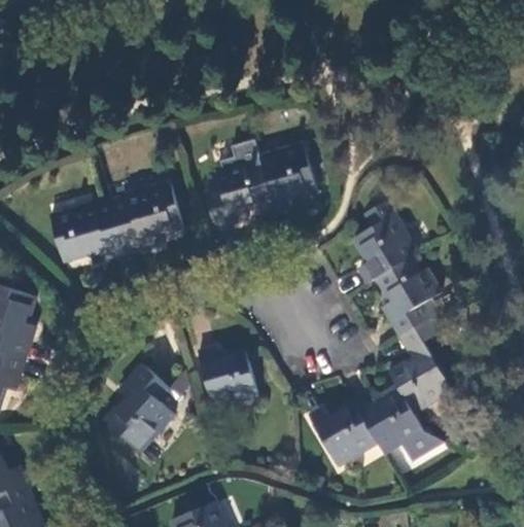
[(218,186),(204,190),(214,231),(236,223),(245,221),(242,210),(269,202),(272,212),(273,213),(289,209),(285,198),(293,196),(313,189),(302,149),(259,162),(258,154),(254,139),(231,145),(235,163),(213,168),(218,186)]
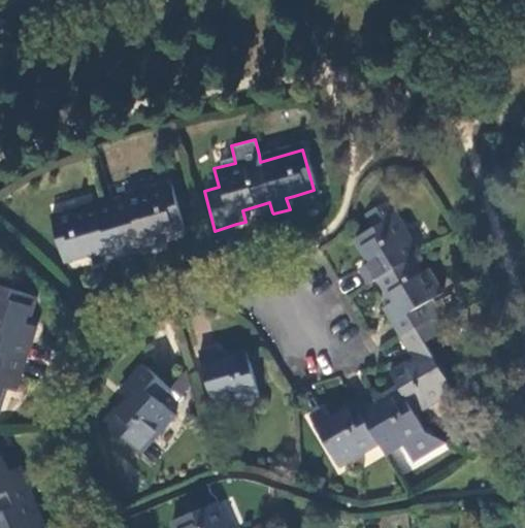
[(111,204),(52,222),(64,264),(90,256),(93,265),(104,261),(159,245),(156,236),(164,234),(183,229),(171,188),(111,204)]
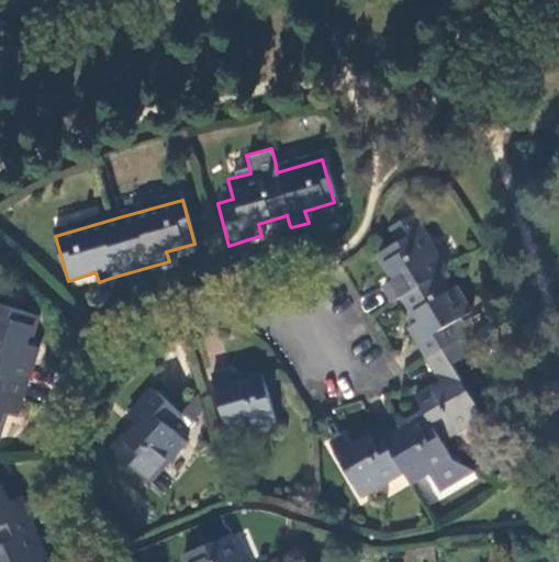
[(345,435),(330,444),(358,494),(400,469),(410,483),(410,484),(427,474),(438,492),(476,470),(450,456),(438,439),(479,415),(449,367),(479,349),(473,338),(469,340),(467,335),(470,333),(465,323),(459,326),(457,321),(466,315),(451,289),(443,294),(433,278),(442,273),(406,214),(387,225),(395,242),(376,254),(387,271),(392,281),(381,288),(391,303),(400,296),(416,322),(407,327),(411,335),(433,371),(440,383),(414,398),(425,416),(409,427),(400,433),(393,422),(378,430),(359,440),(351,445),(345,435)]
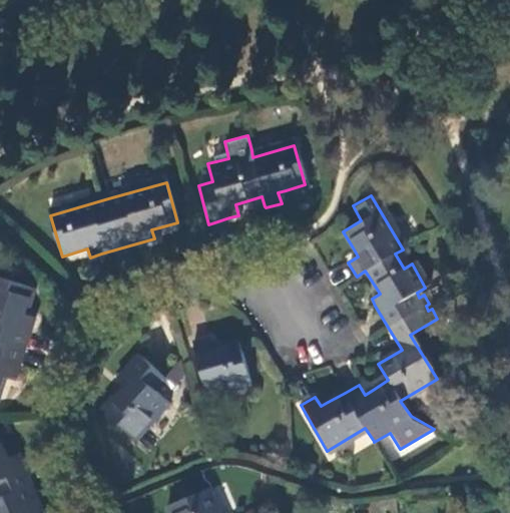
[(0,395),(5,378),(14,382),(18,370),(30,331),(33,318),(25,316),(33,289),(0,279),(0,395)]
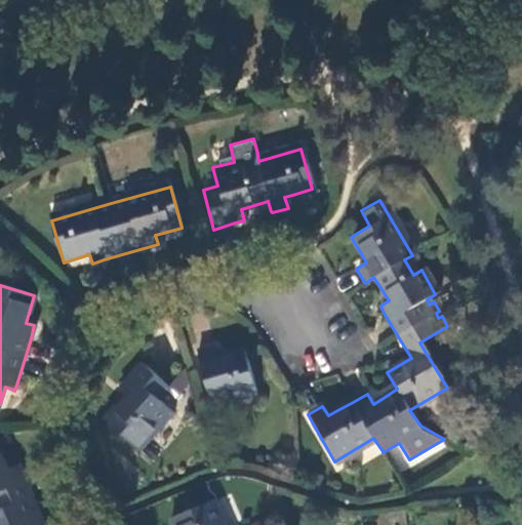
[(213,347),(196,351),(209,404),(254,393),(243,351),(216,358),(213,347)]
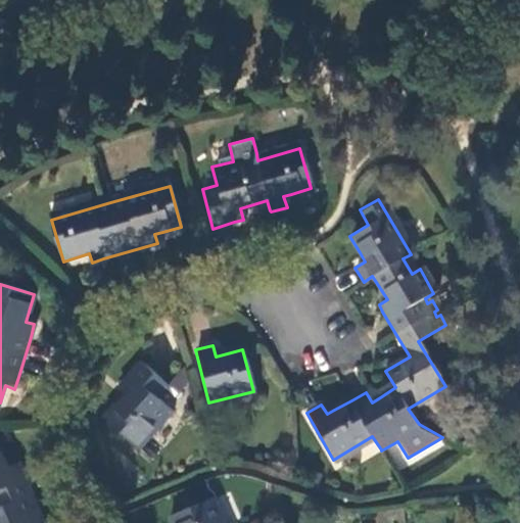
[(163,383),(138,361),(115,387),(124,394),(104,416),(137,444),(169,409),(153,395),(163,383)]
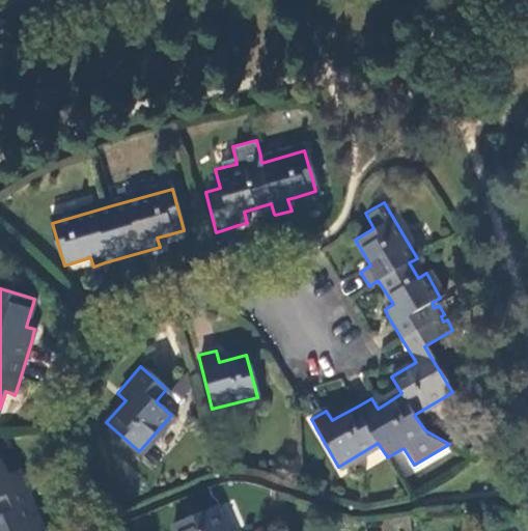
[(8,476),(0,456),(0,530),(43,530),(39,522),(22,481),(19,472),(8,476)]
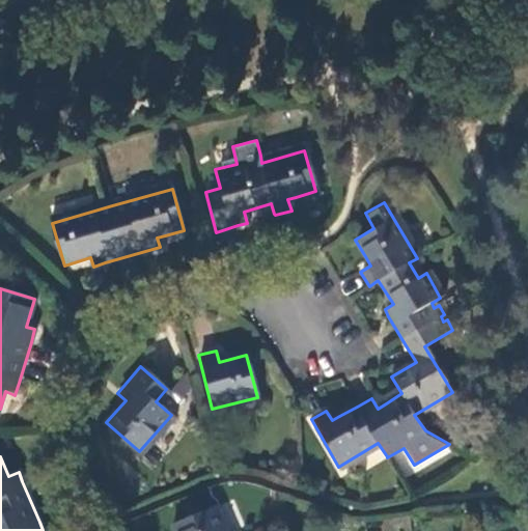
[(223,530),(214,506),(172,524),(174,530),(223,530)]
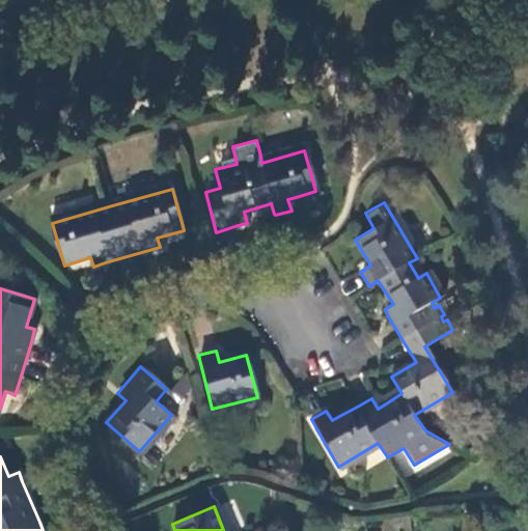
All buildings are outlined.
